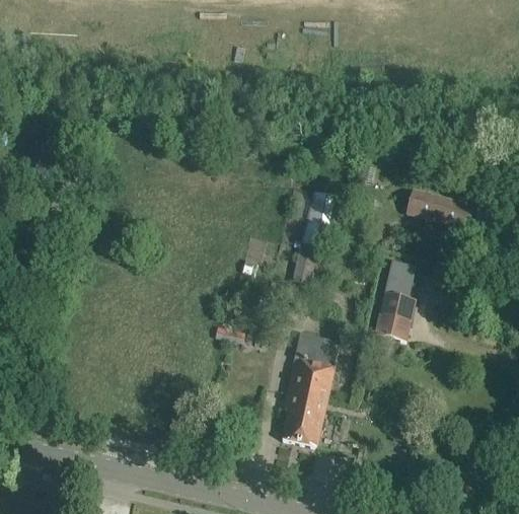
[(475,203),(413,188),(406,214),(468,230),(475,203)]
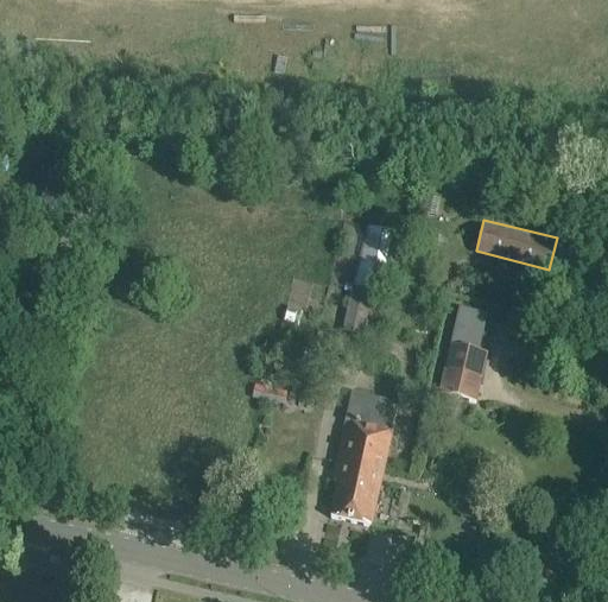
[(367,223),(354,282),(380,287),(393,228),(367,223)]
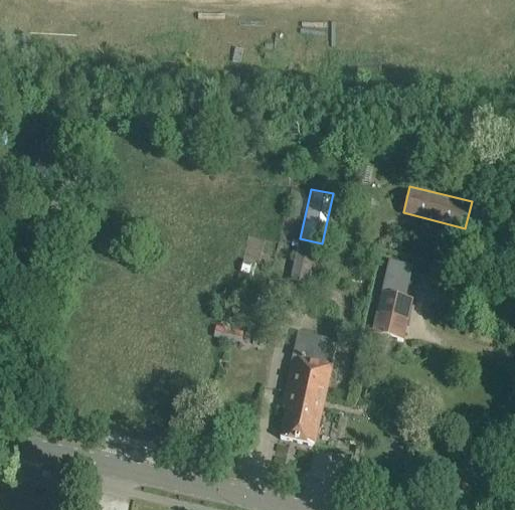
[(0,239),(9,219),(0,215),(0,239)]
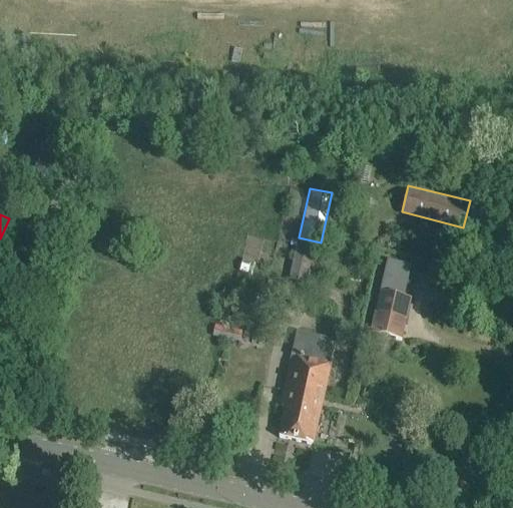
[(453,262),(457,244),(436,238),(431,256),(453,262)]
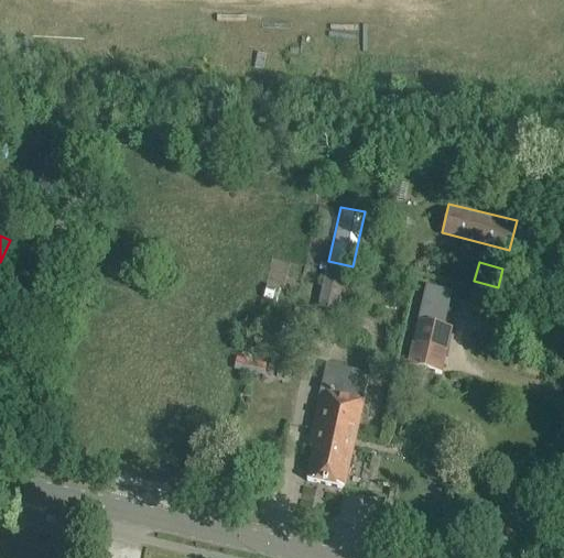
[(346,273),(326,269),(320,301),(338,306),(346,273)]
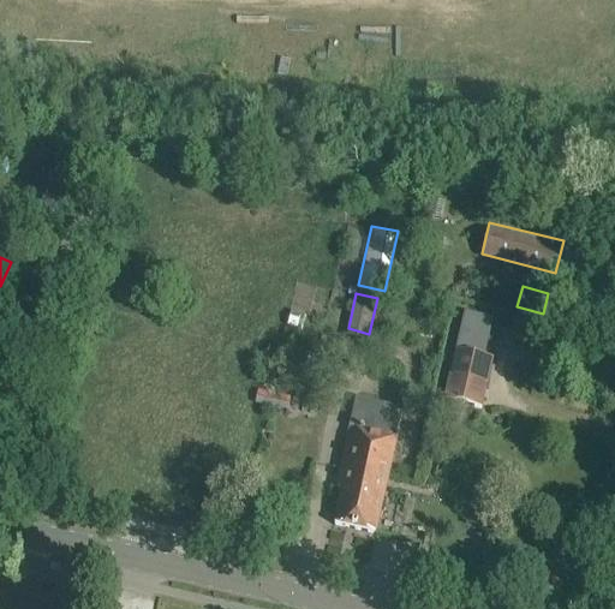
[(493,352),(455,344),(446,390),(483,399),(493,352)]
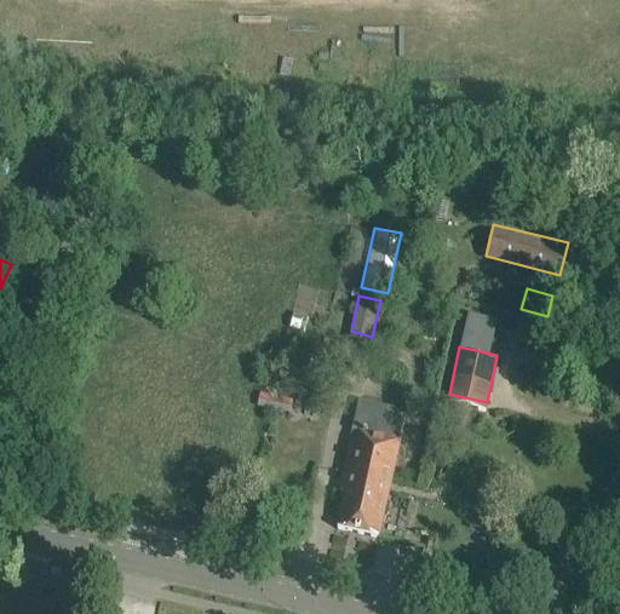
[(360,399),(345,464),(340,487),(346,488),(338,524),(378,534),(383,510),(406,408),(360,399)]
